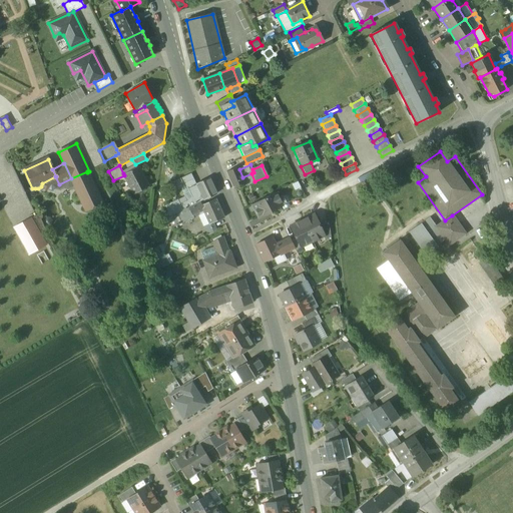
[(124,175),(134,193),(147,186),(137,166),(123,173),(124,175)]
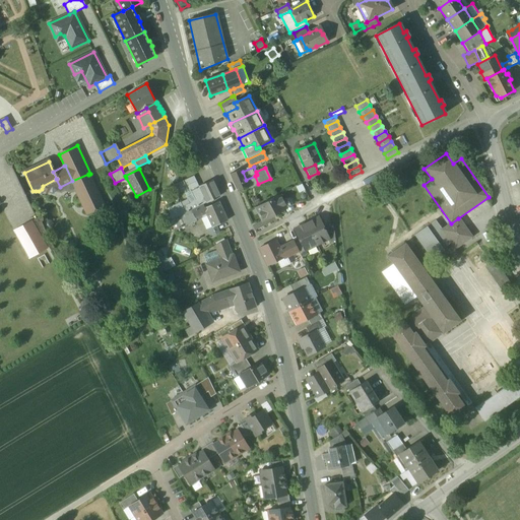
[(249,187),(246,180),(243,172),(242,170),(231,174),(230,175),(237,192),(238,192),(249,187)]
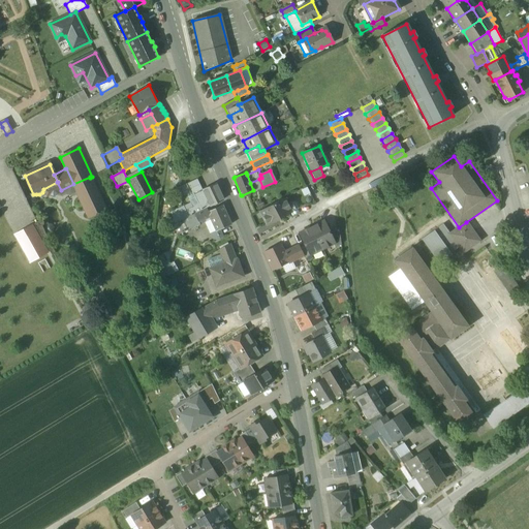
[(61,190),(57,182),(43,189),(47,196),(50,195),(53,196),(57,194),(62,195),(66,193),(72,195),(76,193),(88,218),(105,210),(90,177),(73,184),(61,190)]
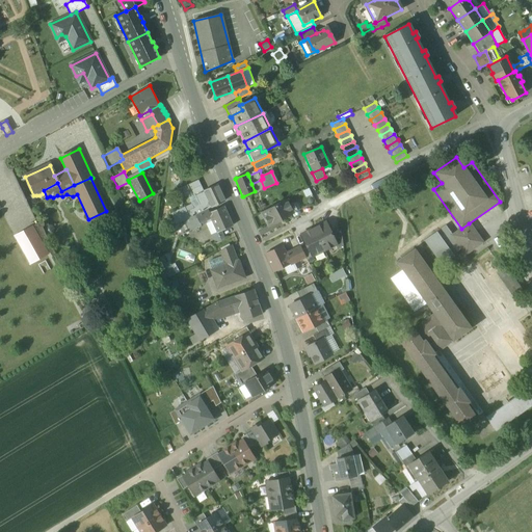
[(255,191),(255,192),(264,188),(261,180),(251,184),(255,191)]
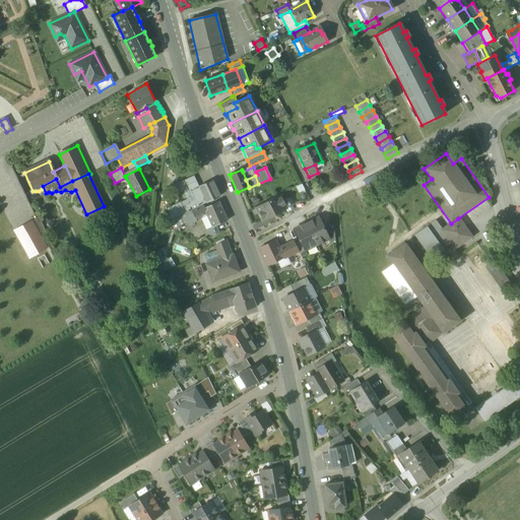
[(187,190),(188,192),(190,191),(198,187),(193,177),(183,181),(187,190)]
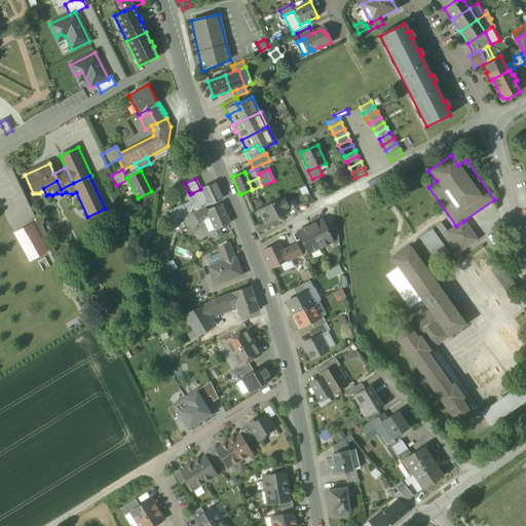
[(185,193),(189,192),(185,183),(175,188),(178,197),(185,193)]
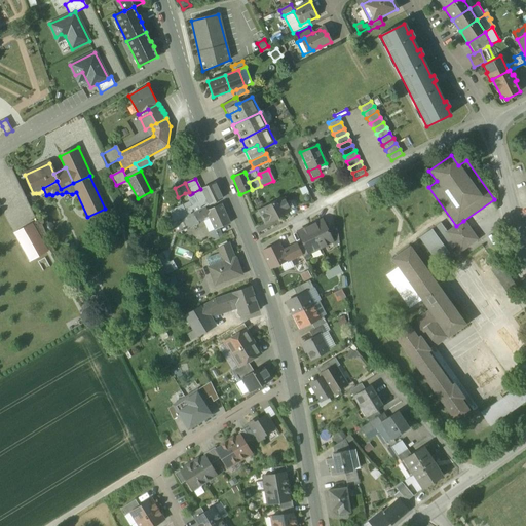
[(215,183),(200,189),(192,193),(197,203),(199,210),(209,205),(219,200),(222,199),(215,183)]
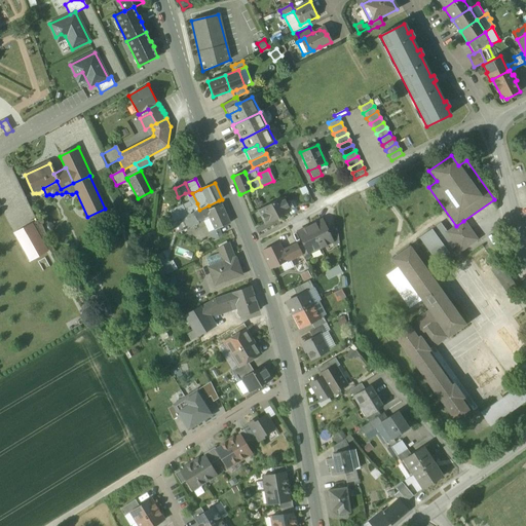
[(308,193),(305,186),(299,189),(302,196),(308,193)]
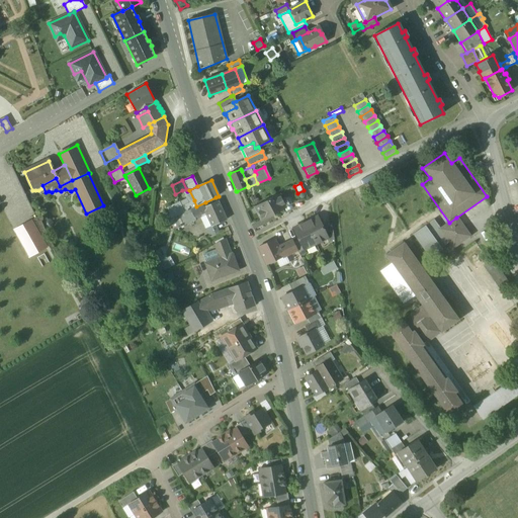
[(186,189),(182,190),(188,203),(194,200),(189,190),(187,191),(186,189)]
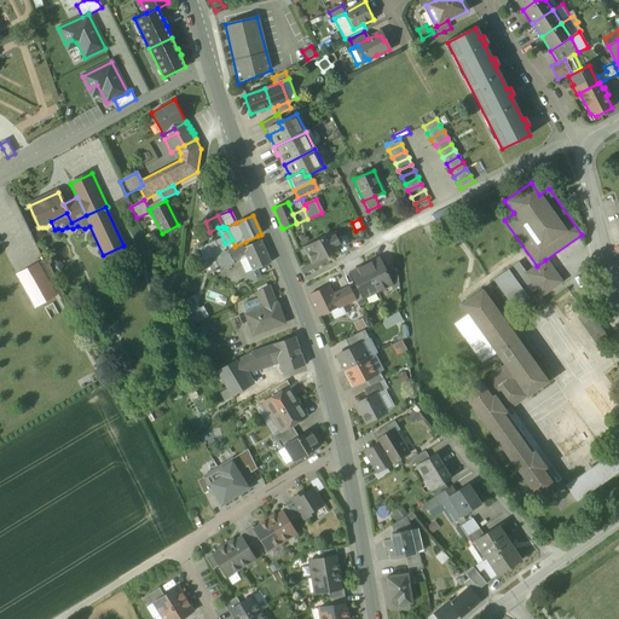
[(304,247),(312,264),(341,248),(336,238),(333,232),(304,247)]
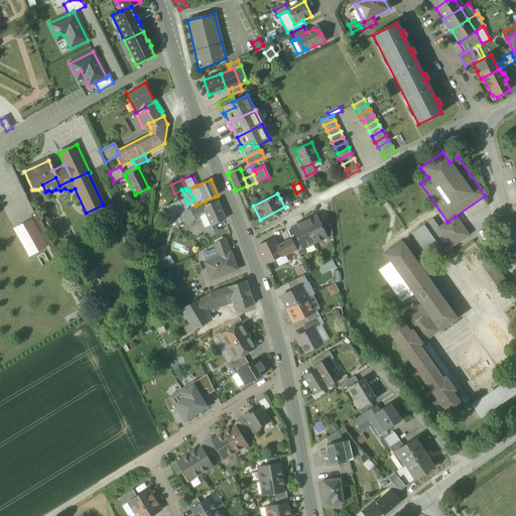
[(282,198),(280,199),(284,207),(291,204),(287,197),(284,198),(282,198)]
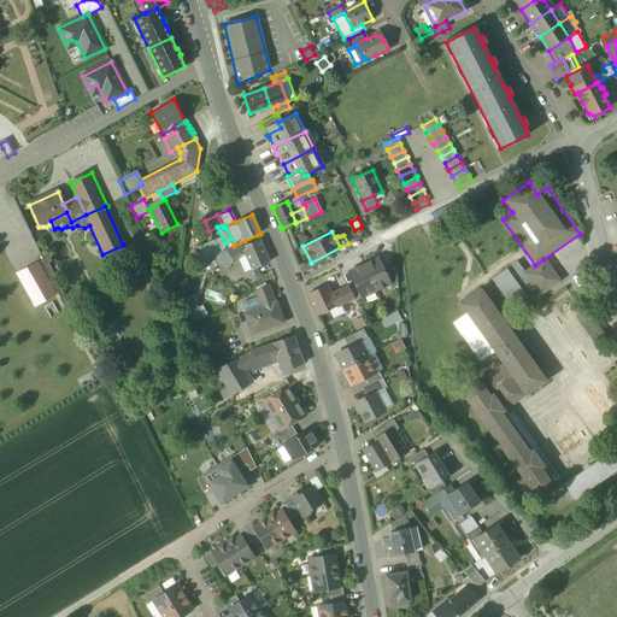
[(213,241),(205,245),(211,257),(212,257),(227,250),(234,246),(231,239),(224,242),(216,246),(213,241)]
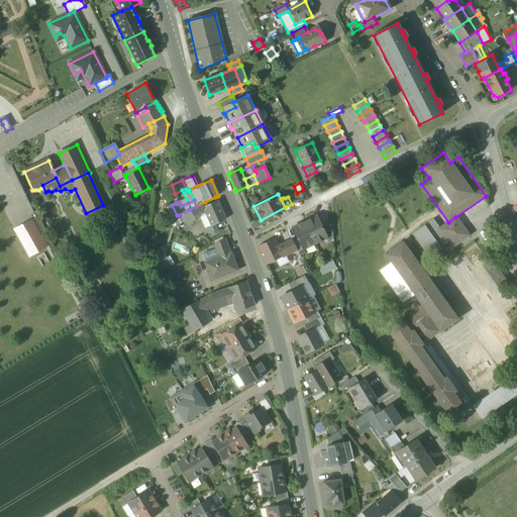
[(216,201),(203,207),(205,212),(206,215),(211,226),(216,224),(223,221),(225,220),(217,201),(216,201)]
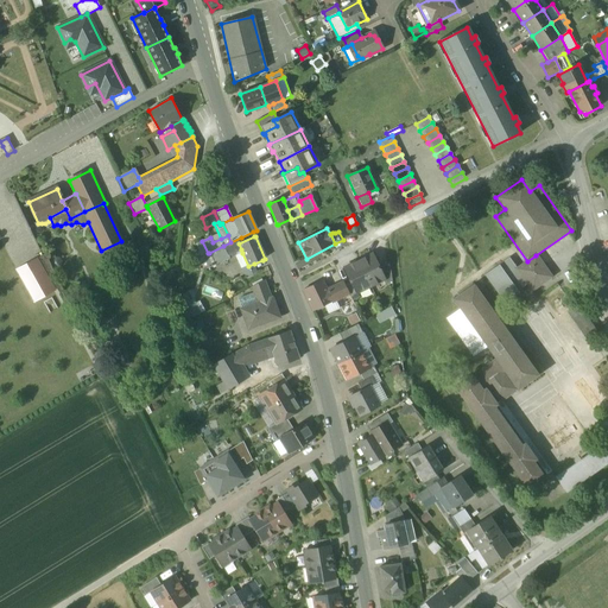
[(203,255),(208,253),(202,241),(192,246),(198,258),(203,255)]
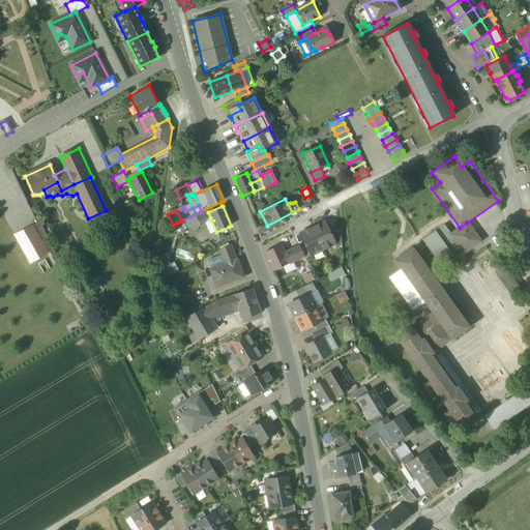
[(198,223),(210,217),(208,212),(207,210),(195,215),(198,223)]
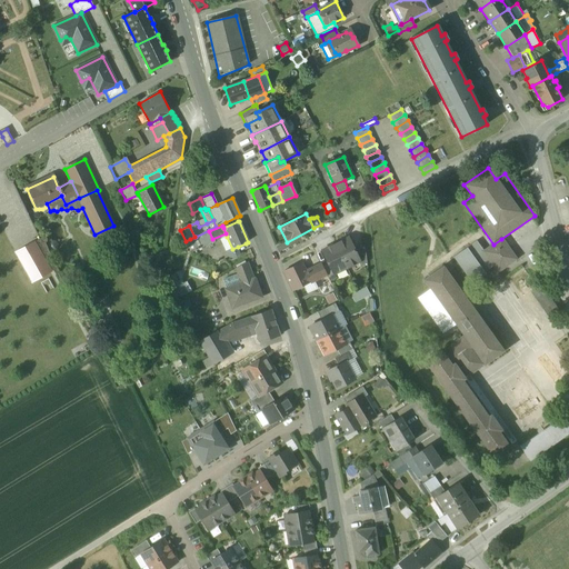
[(196,237),(201,248),(213,242),(212,239),(209,231),(209,230),(196,237)]
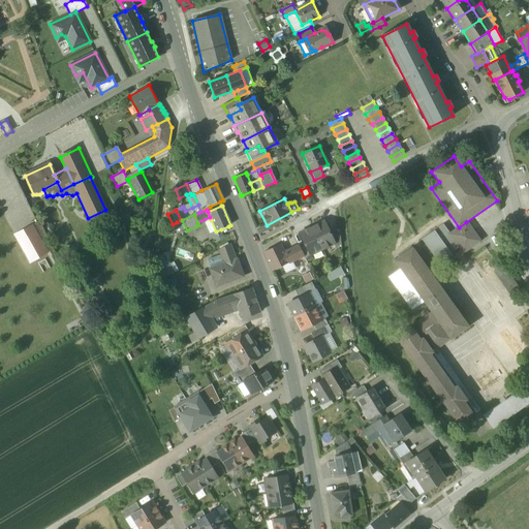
[(181,220),(177,222),(182,234),(187,230),(182,220),(181,220)]
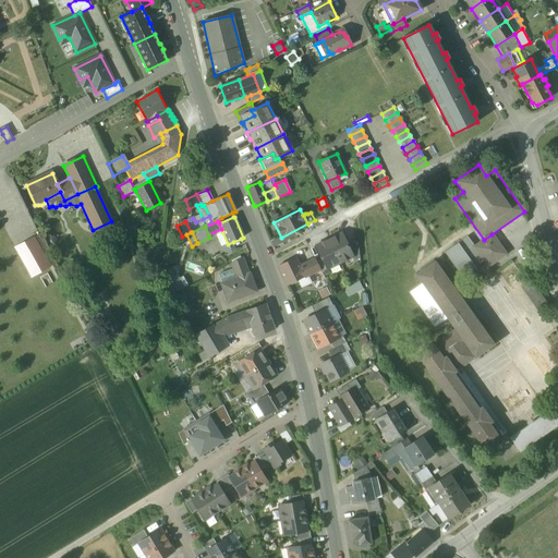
[(228,244),(222,232),(215,235),(220,247),(221,246),(228,244)]
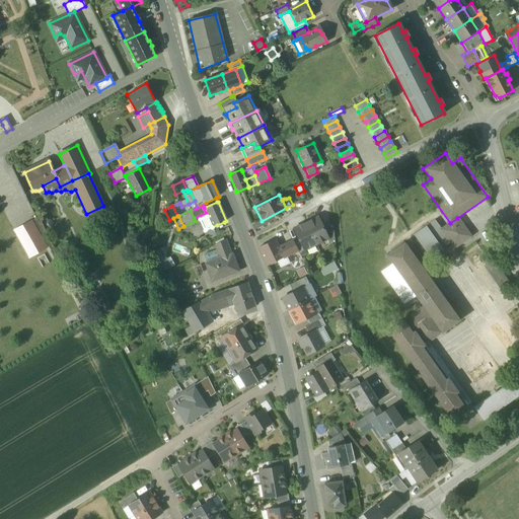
[(305,223),(316,244),(327,239),(323,229),(317,217),(305,223)]
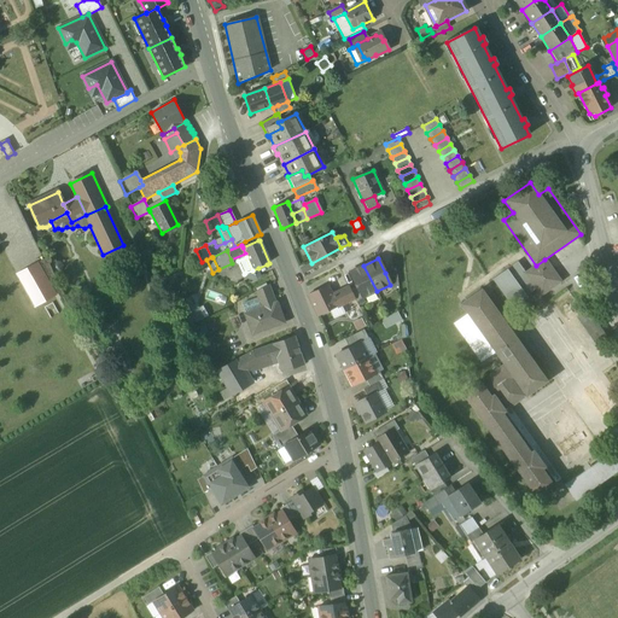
[(525,273),(524,273),(535,289),(541,296),(561,281),(544,260),(536,266),(525,273)]
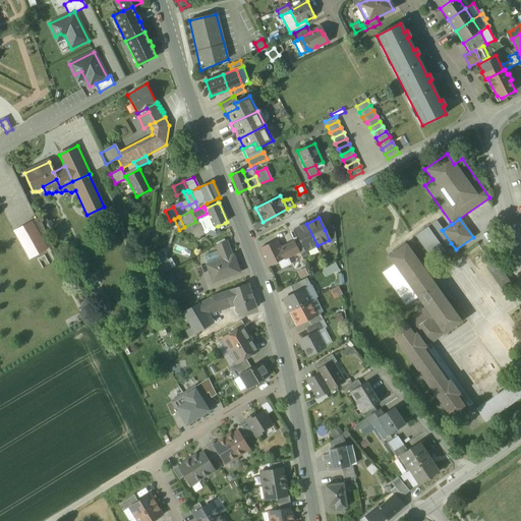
[(13,231),(30,258),(47,249),(32,222),(32,221),(13,231)]
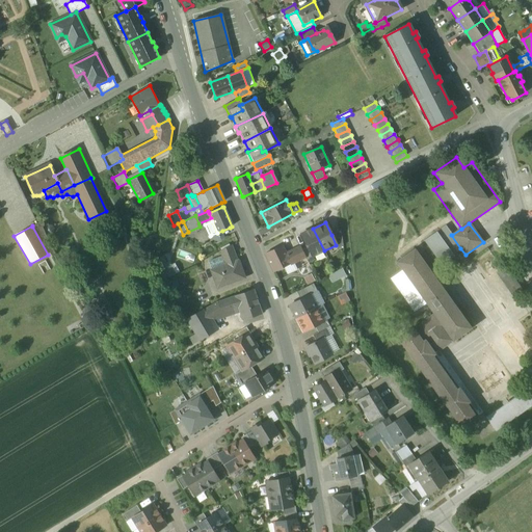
[(453,255),(460,248),(451,235),(452,235),(445,225),(423,241),(424,242),(424,241),(439,261),(439,262),(454,257),(453,255)]
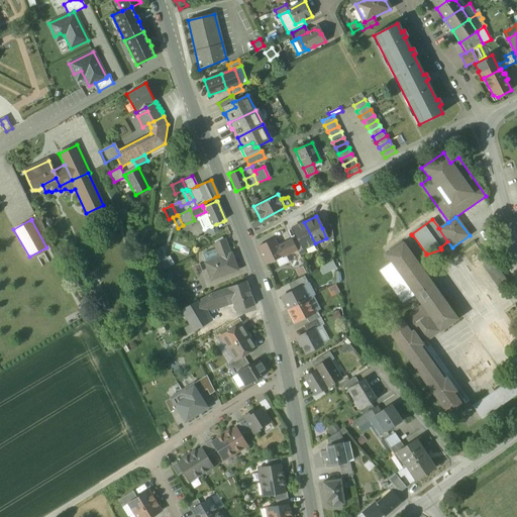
[(315,243),(304,222),(293,228),(299,240),(303,249),(304,249),(315,243)]
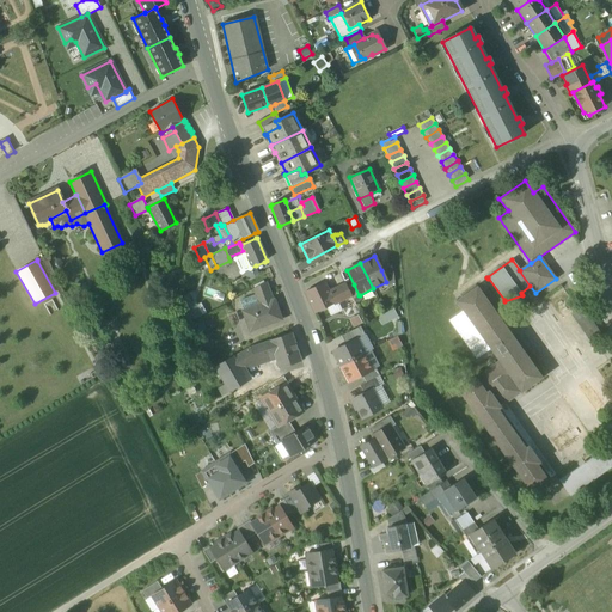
[(259,274),(256,265),(250,268),(243,270),(248,279),(259,274)]
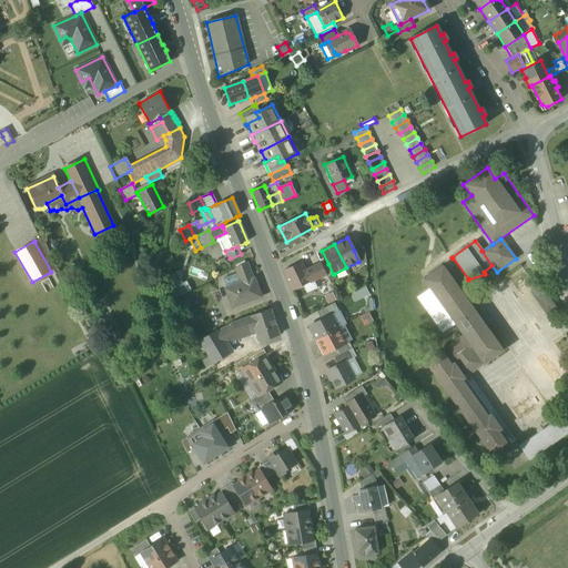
[(358,262),(359,266),(366,263),(364,246),(354,251),(358,262)]
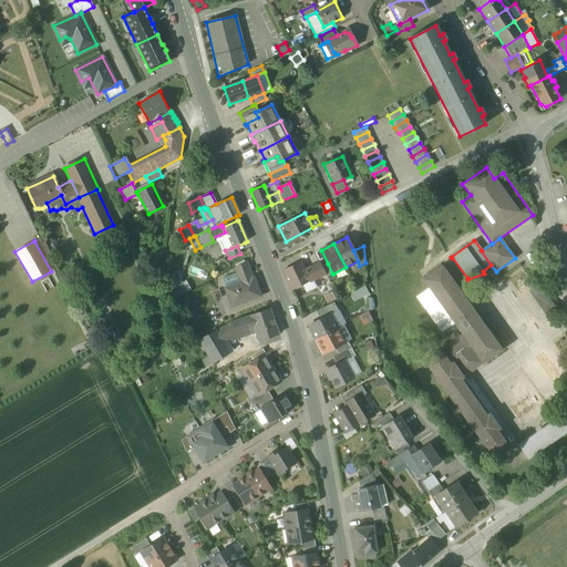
[(237,272),(239,282),(251,278),(246,261),(236,267),(237,272)]
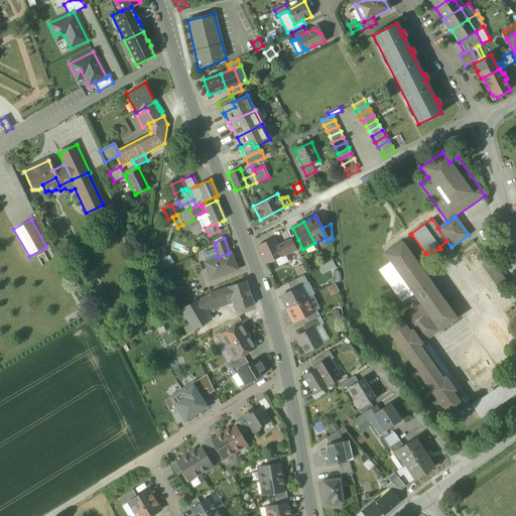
[(275,259),(281,256),(282,256),(277,245),(273,238),(256,247),(265,264),(275,259)]
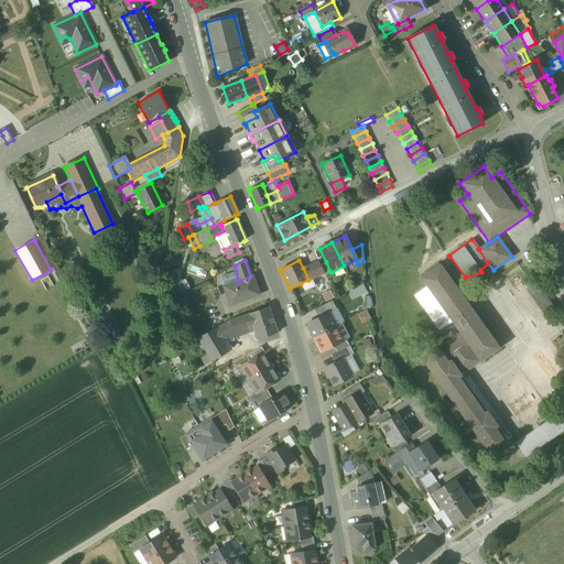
[(317,277),(324,273),(320,264),(317,261),(312,264),(317,277)]
